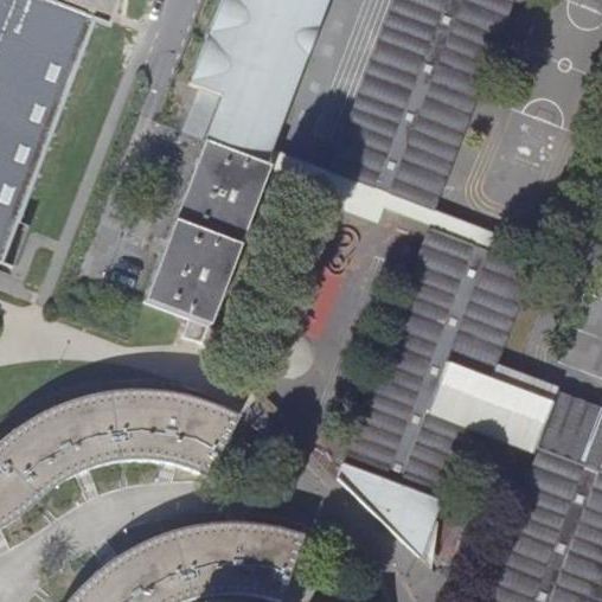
[(0,0),(0,257),(7,260),(7,258),(15,262),(31,219),(21,217),(32,189),(33,189),(89,38),(90,39),(98,17),(114,23),(122,0),(0,0)]
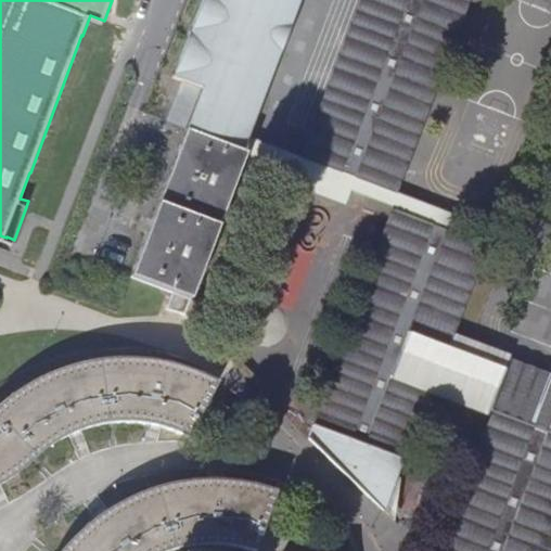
[(550,372),(519,360),(515,355),(455,334),(489,241),(453,228),(460,210),(395,187),(470,0),(362,0),(303,152),(250,132),(298,0),(204,0),(177,75),(206,85),(135,272),(196,295),(248,153),(268,161),(297,170),(291,186),(348,206),(354,192),(397,207),(330,393),(311,437),(386,511),(431,393),(497,418),(447,550),(549,550),(550,547),(550,372)]
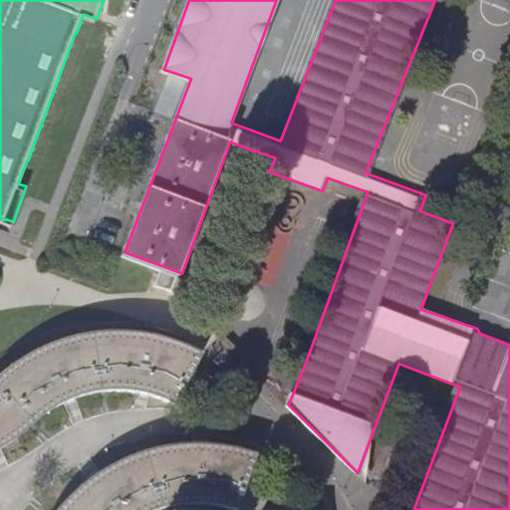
[(198,280),(182,273),(174,292),(189,306),(198,280)]
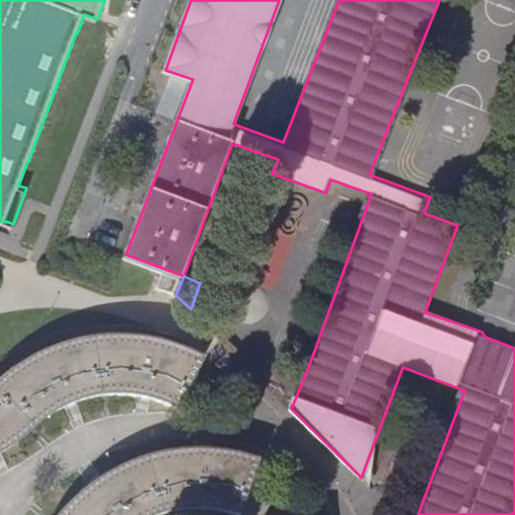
[(178,408),(207,355),(179,347),(159,341),(131,337),(109,335),(87,338),(61,344),(42,352),(21,364),(3,378),(0,380),(0,451),(11,445),(28,433),(44,420),(56,412),(74,403),(92,397),(114,395),(134,395),(155,399),(178,408)]
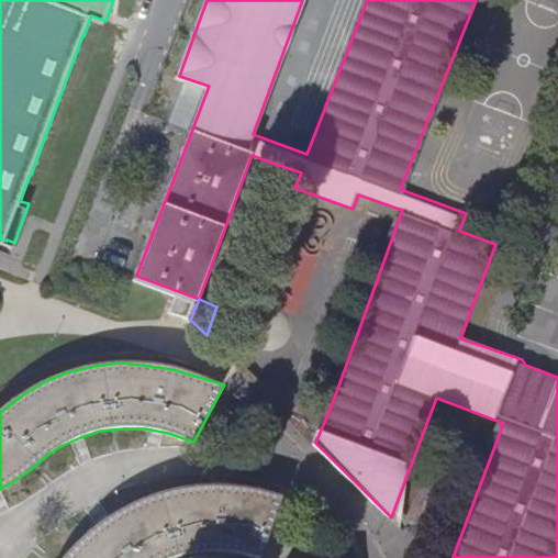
[(257,557),(261,557),(283,495),(259,489),(238,486),(203,484),(171,488),(147,495),(118,511),(93,527),(75,546),(63,557),(168,557),(175,556),(197,551),(222,550),(242,553),(257,557)]
